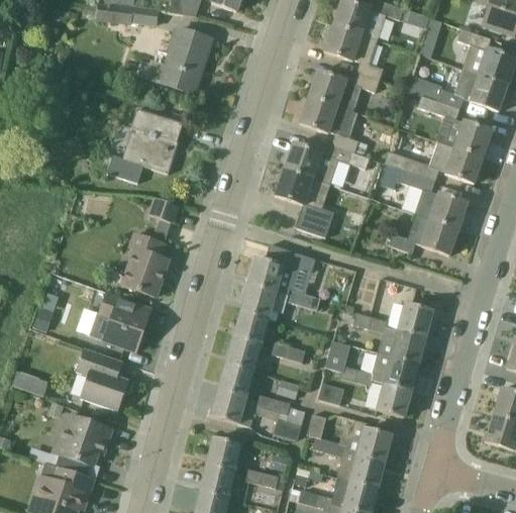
[(173,0),(169,11),(196,16),(201,0),(212,0),(212,1),(237,10),(240,0),(173,0)]
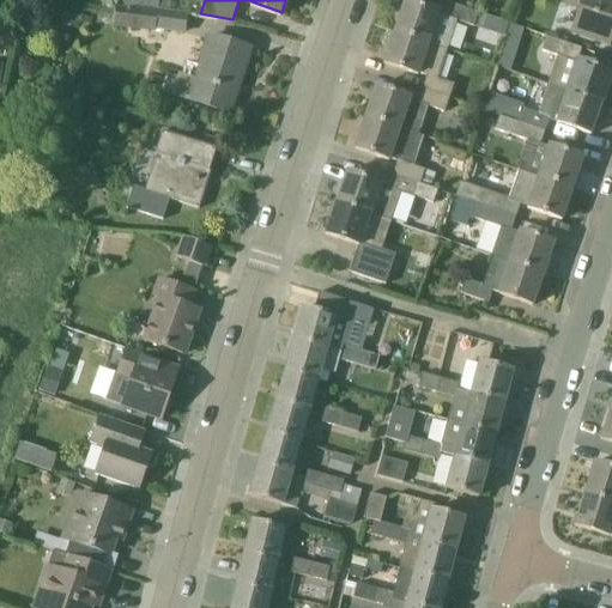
[(448,11),(441,8),(417,0),(405,0),(395,28),(430,40),(448,47),(458,18),(474,23),(478,10),(453,0),(448,11)]
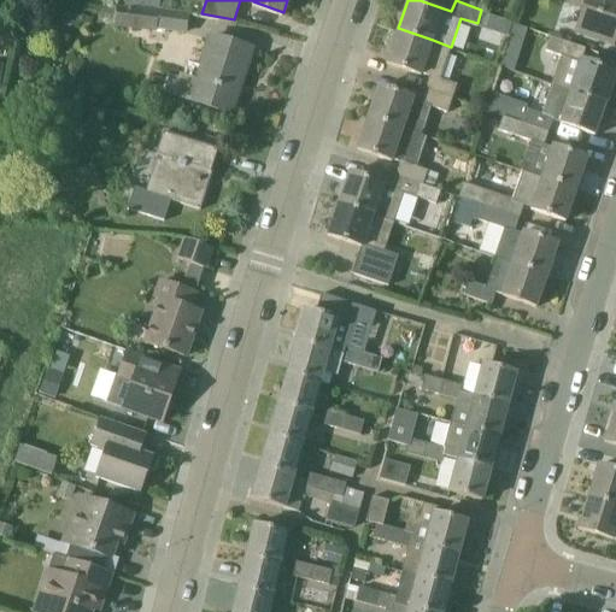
[(580,22),(615,34),(615,0),(570,0),(585,5),(580,22)]
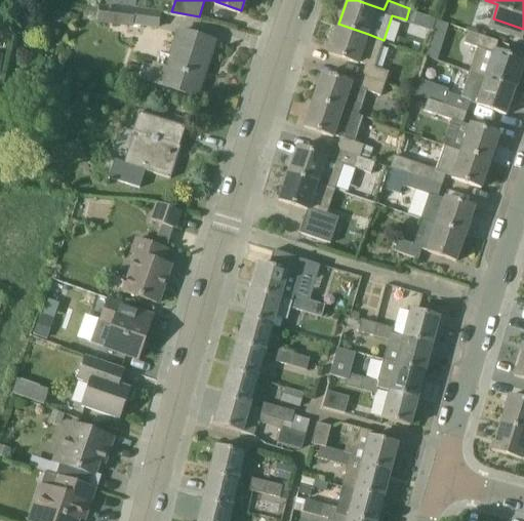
[(146,7),(106,3),(98,2),(96,19),(133,25),(133,22),(158,25),(160,9),(146,7)]
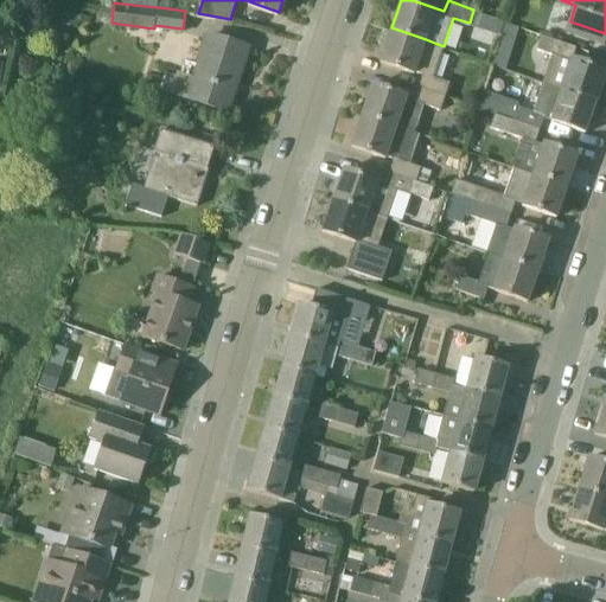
[(504,20),(473,10),(470,23),(499,33),(504,20)]
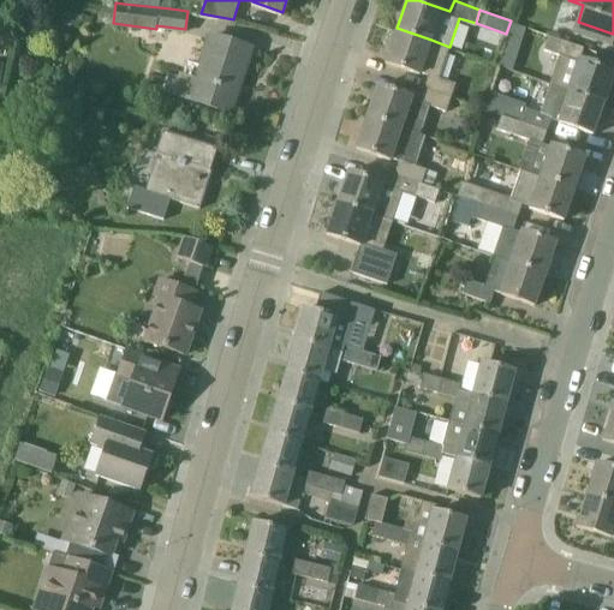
[(513,21),(508,36),(523,41),(528,25),(513,21)]
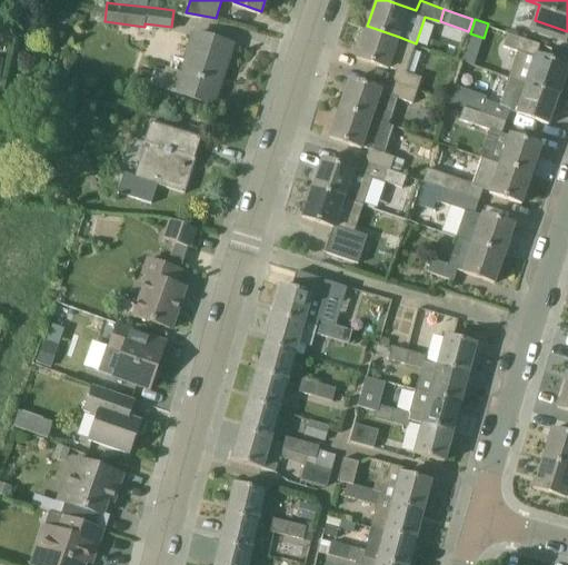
[(416,43),(399,37),(367,26),(357,56),(389,66),(389,65),(397,67),(392,79),(418,88),(422,76),(407,70),(416,43)]
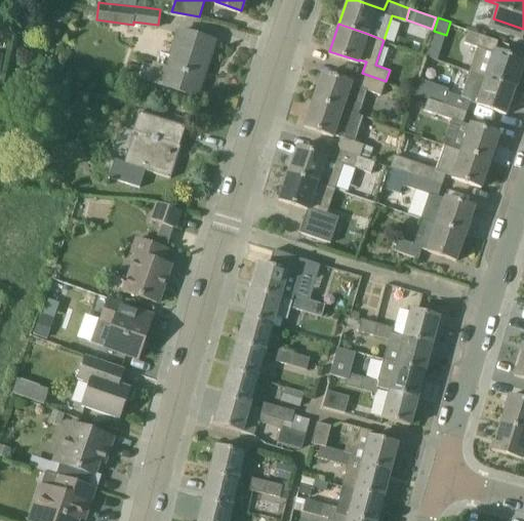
[(215,38),(182,28),(163,82),(197,93),(215,38)]
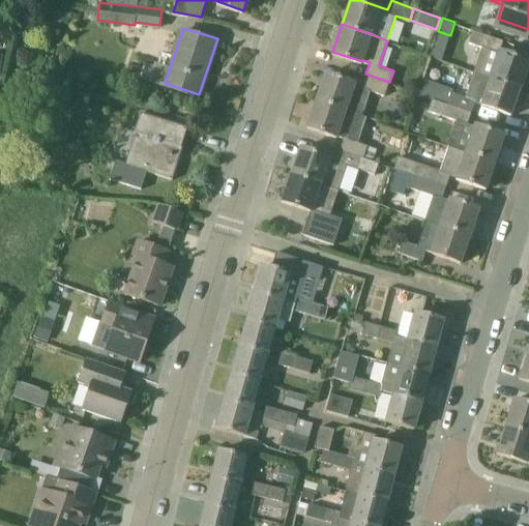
[(497,37),(473,29),(469,40),(493,49),(497,37)]
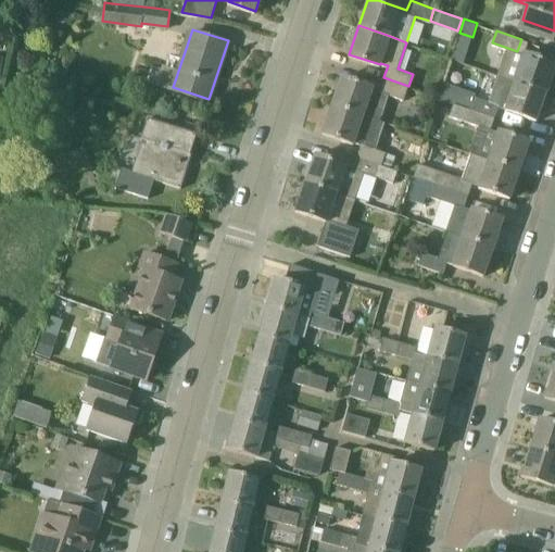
[(554,61),(524,50),(519,62),(507,58),(505,57),(499,74),(500,74),(546,90),(554,65),(554,61)]
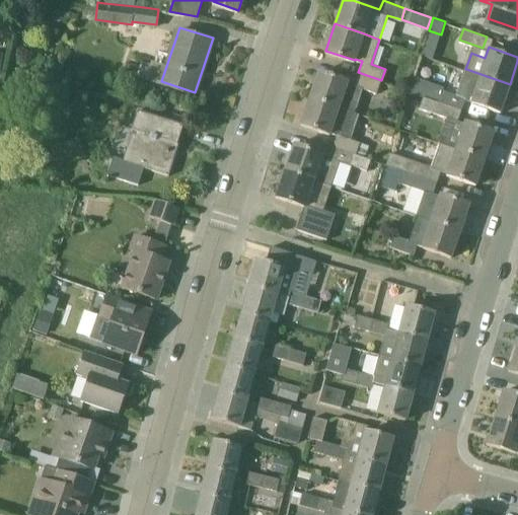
[(443,88),(439,100),(462,107),(465,97),(472,99),(472,100),(501,111),(510,84),(466,69),(458,93),(443,88)]
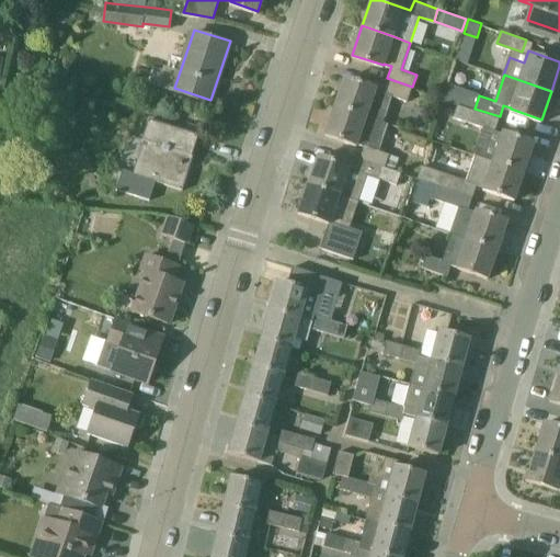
[(391,93),(408,99),(412,87),(387,78),(383,90),(376,88),(376,86),(345,76),(335,104),(367,114),(383,120),(391,93)]
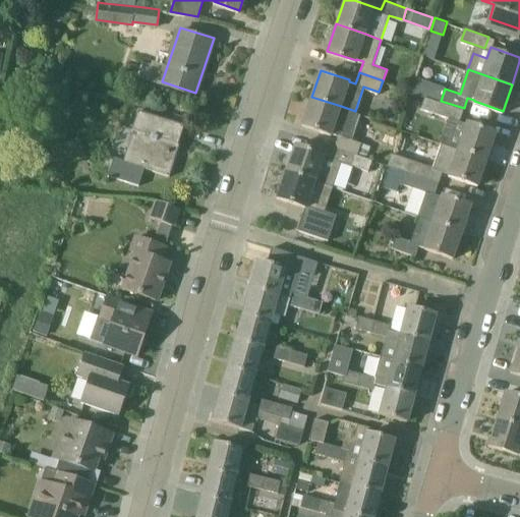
[(47,85),(48,74),(37,73),(36,84),(47,85)]
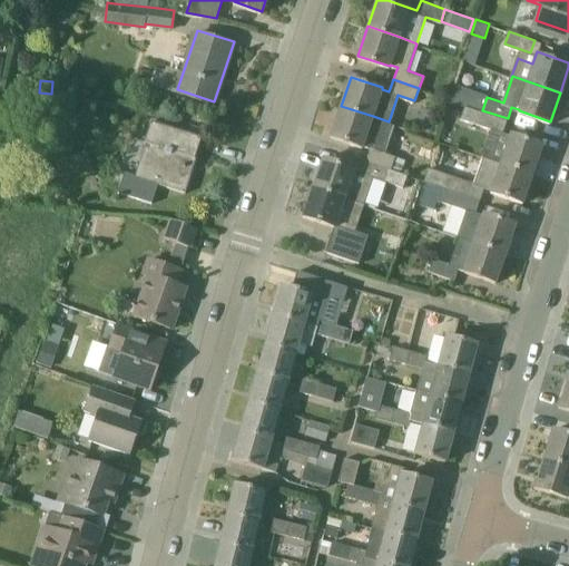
[(504,129),(508,118),(482,110),(466,105),(462,117),(498,129),(489,157),(533,172),(543,143),(504,129)]
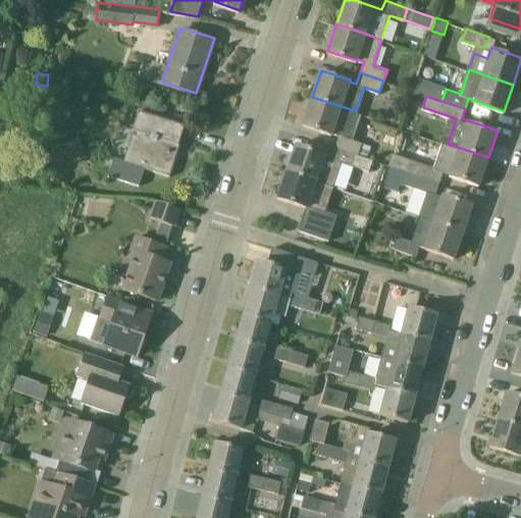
[(342,106),(312,97),(303,123),(332,133),(342,106)]
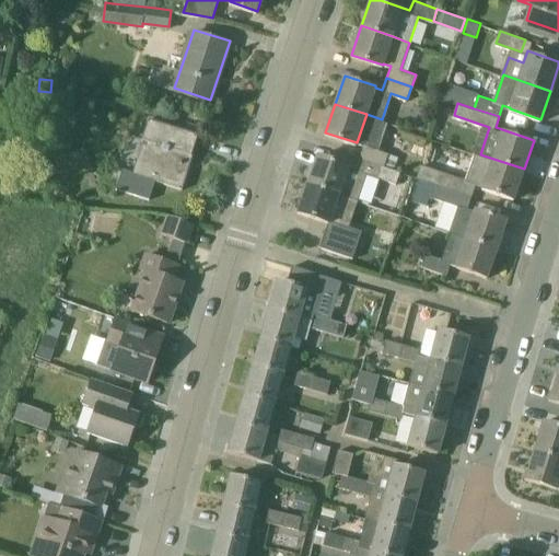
[(132,172),(123,169),(117,187),(150,198),(156,178),(183,187),(190,162),(189,161),(199,132),(152,117),(152,116),(151,116),(143,137),(144,138),(132,172)]
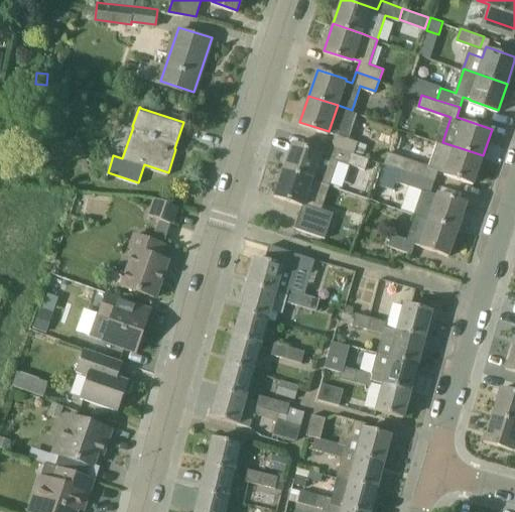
[(331,144),(354,152),(358,141),(334,132),(331,144)]
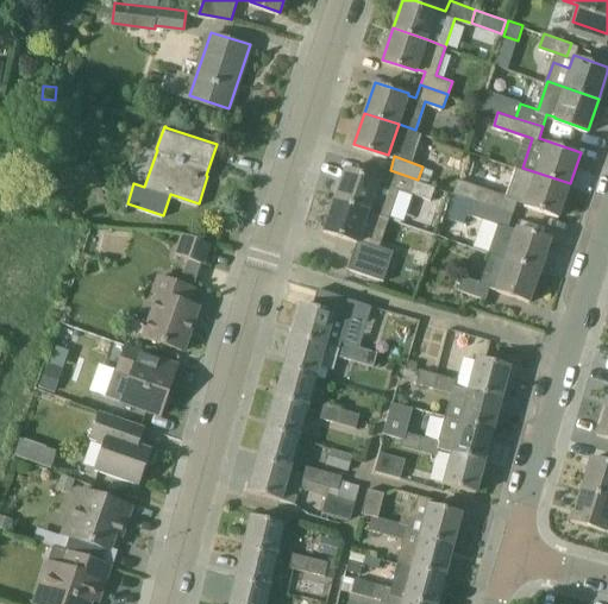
[(369,209),(370,209),(381,177),(346,165),(336,197),(369,209)]
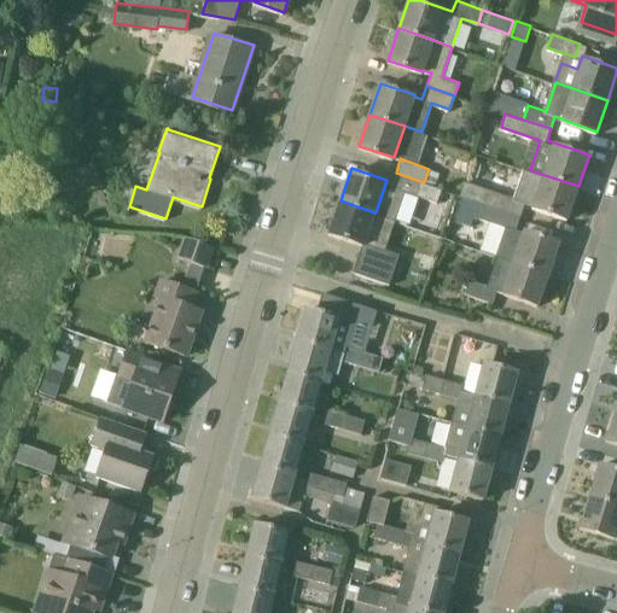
[(578,186),(530,170),(524,168),(518,187),(514,197),(484,186),(479,200),(521,215),(525,202),(533,205),(533,206),(568,219),(578,186)]
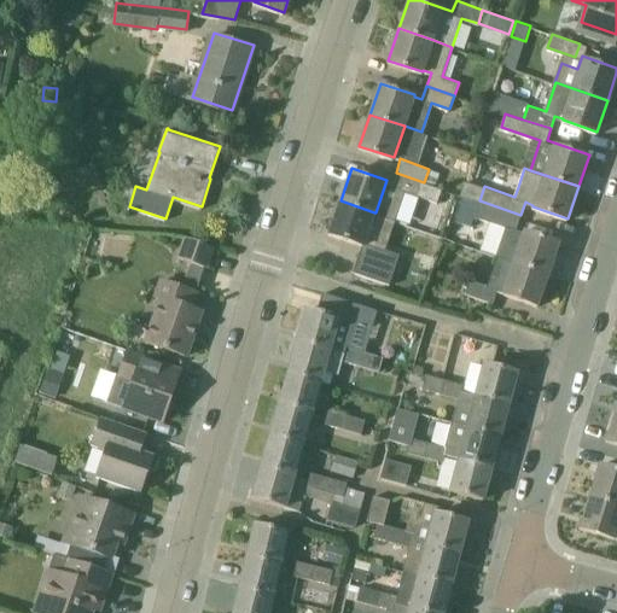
[(429,169),(424,182),(435,186),(441,173),(429,169)]
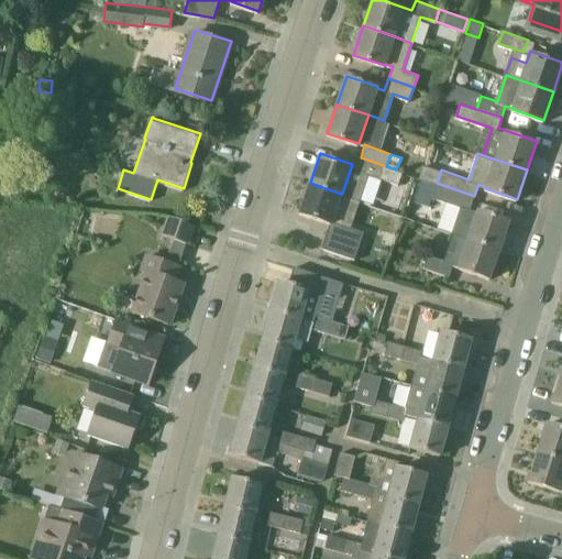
[(386,166),(361,157),(356,170),(382,178),(382,177),(399,183),(403,172),(396,170),(386,166)]
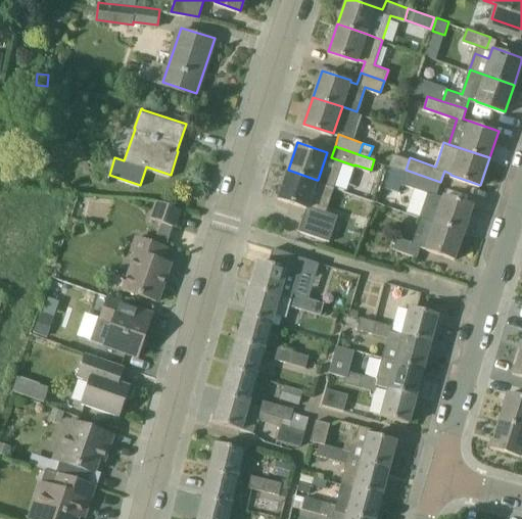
[(279,196),(306,206),(309,206),(310,204),(318,180),(317,180),(288,170),(279,196)]
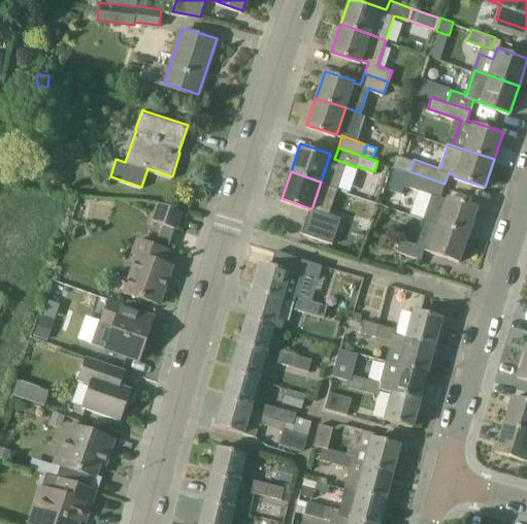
[(441,195),(445,184),(409,171),(405,184),(432,193),(424,218),(428,219),(438,223),(469,233),(478,205),(449,196),(448,197),(441,195)]
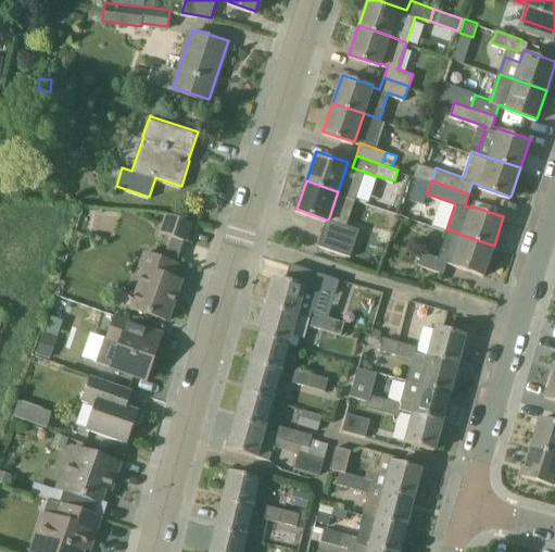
[(167,234),(172,235),(184,238),(186,239),(192,222),(166,212),(160,230),(167,234)]
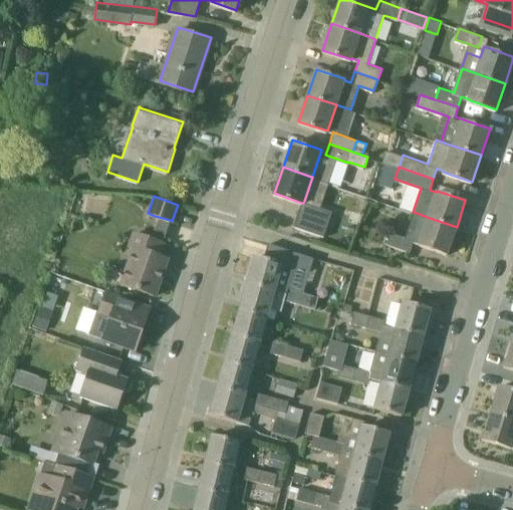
[(303,203),(301,203),(293,225),(323,236),(332,211),(304,201),(303,203)]
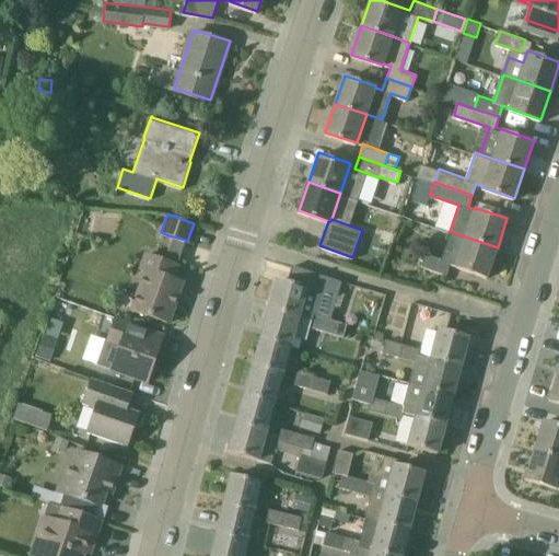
[(379,239),(392,243),(396,230),(383,226),(379,239)]
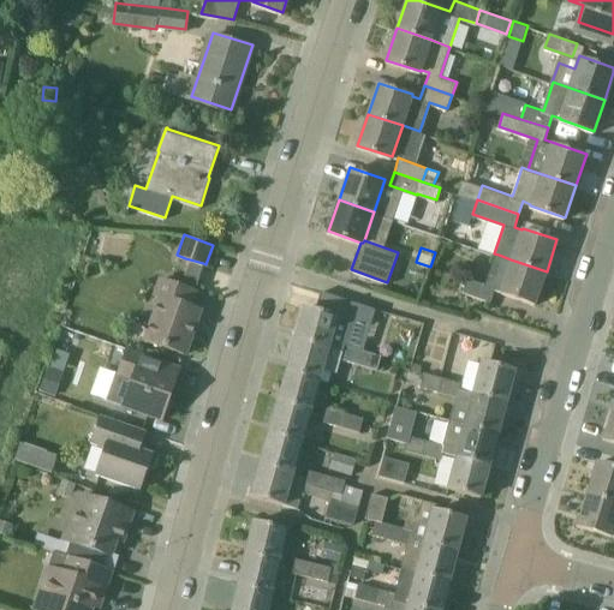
[(197,283),(203,263),(190,259),(184,280),(197,283)]
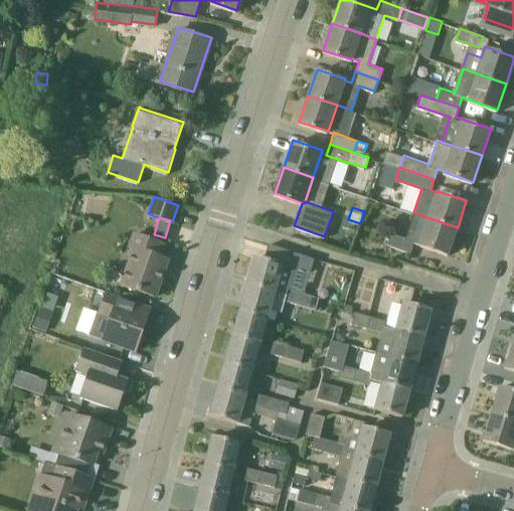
[(458,227),(427,217),(419,243),(449,253),(458,227)]
